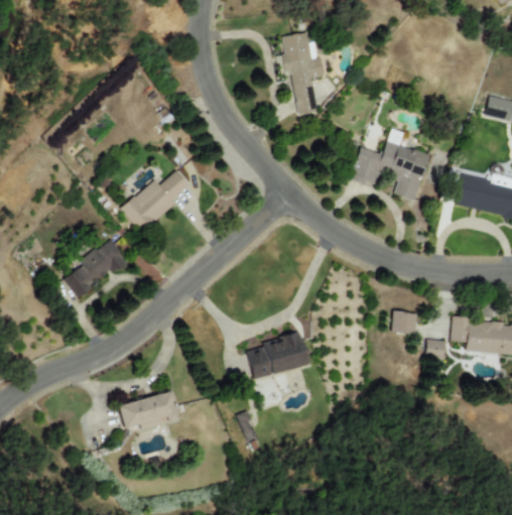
[(298,115),(317,112),(312,78),(324,77),(321,57),(311,58),(307,32),(281,36),(286,75),(292,74),(298,115)]
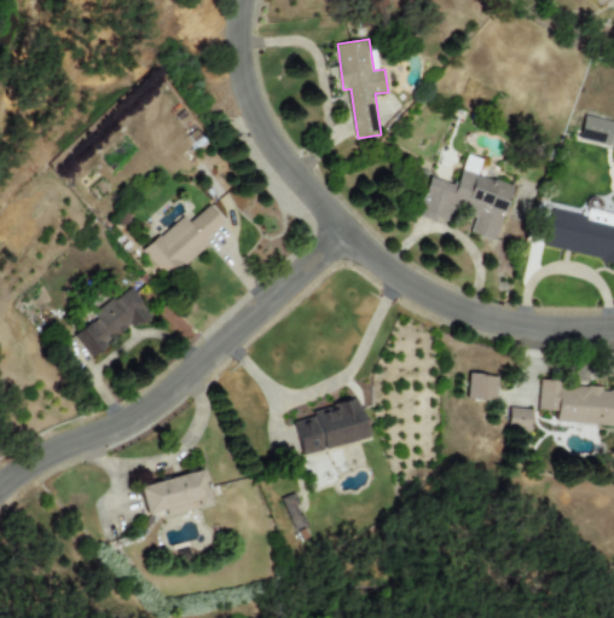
[(581,139),(612,145),(613,140),(613,121),(588,115),(581,139)]
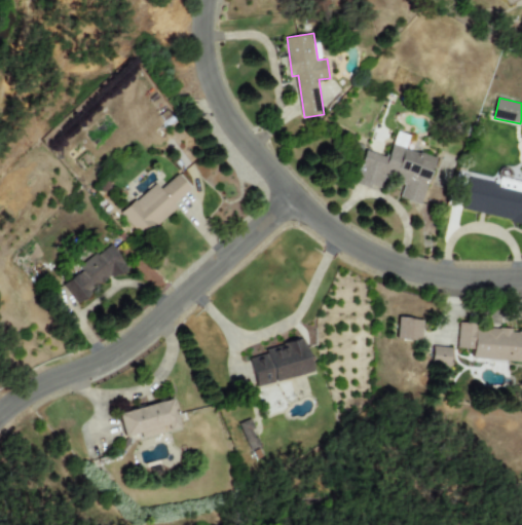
[(366,150),(356,183),(382,190),(385,179),(407,184),(403,198),(423,204),(437,156),(408,148),(411,135),(398,130),(390,157),(366,150)]
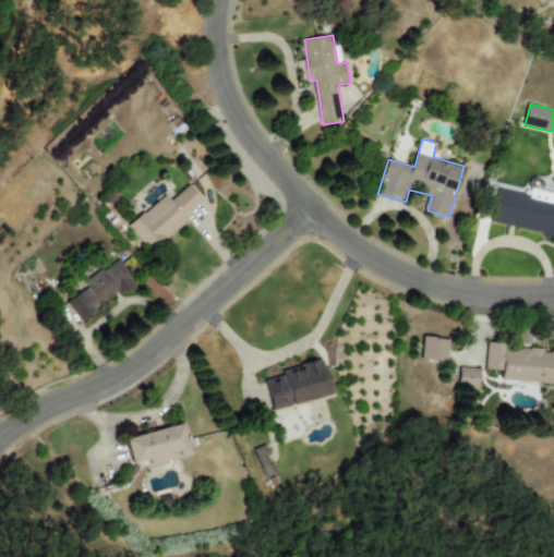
[(168,194),(131,226),(152,251),(207,203),(191,184),(172,200),(168,194)]
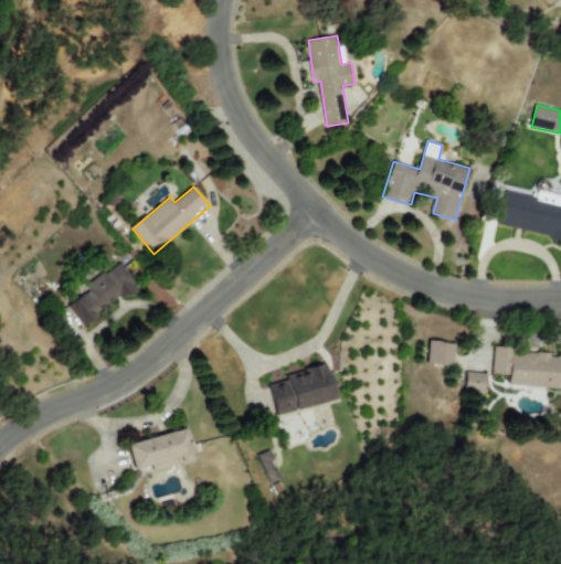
[(499,225),(560,237),(560,194),(540,190),(538,198),(506,191),(499,225)]
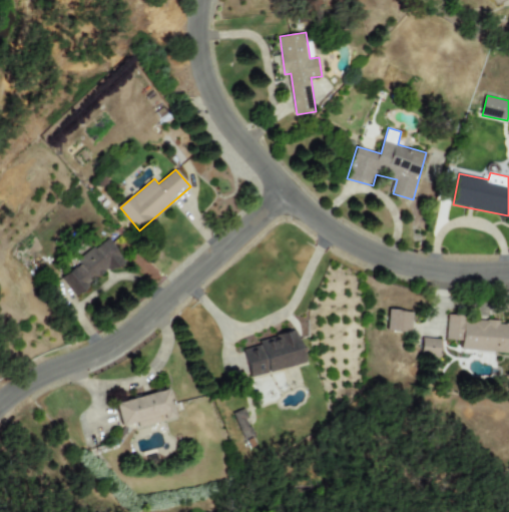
[(63,278),(77,297),(126,260),(109,237),(79,261),(82,263),(63,278)]
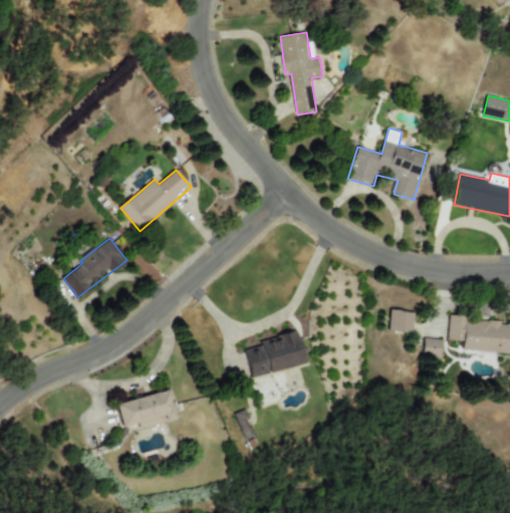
[(413,333),(415,311),(392,309),(390,331),(413,333)]
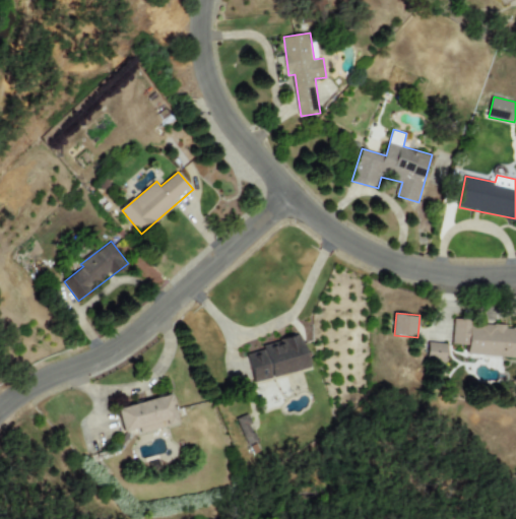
[(515,325),(455,322),(454,343),(469,344),(469,354),(515,357),(515,325)]
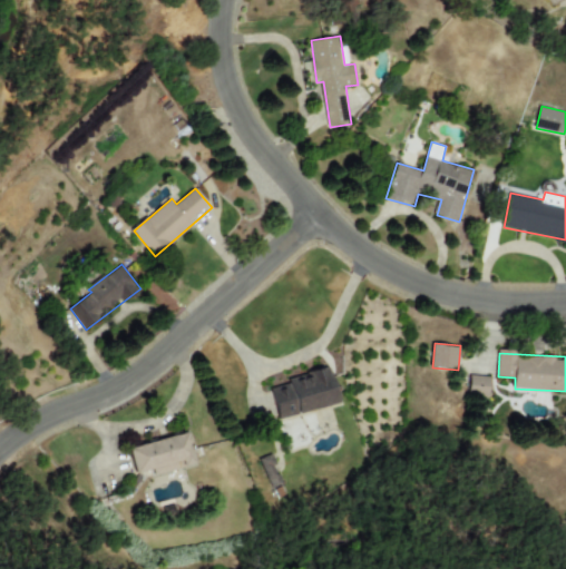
[(281,420),(340,402),(330,368),(271,385),(281,420)]
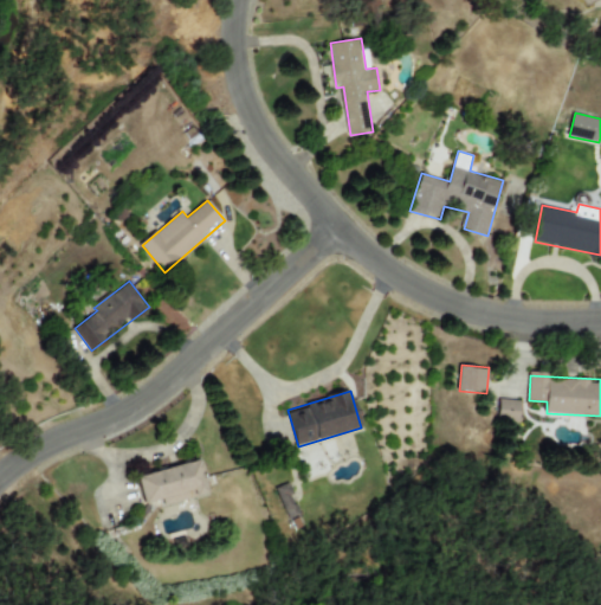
[(522,422),(522,399),(501,399),(499,420),(522,422)]
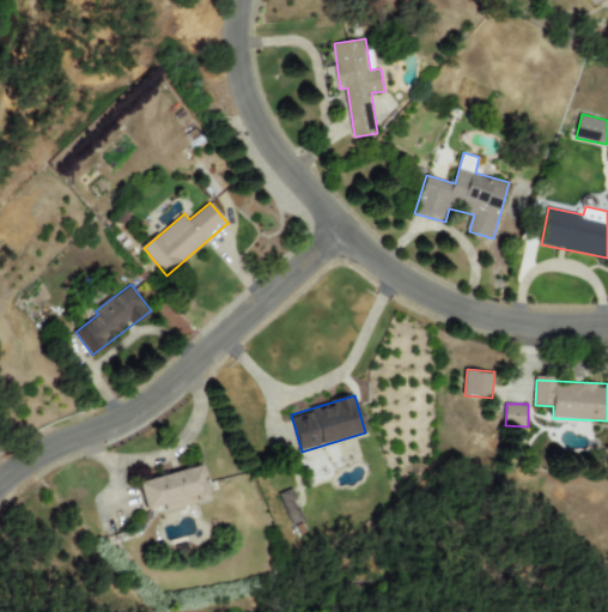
[(140,482),(147,509),(166,504),(168,511),(213,500),(205,465),(140,482)]
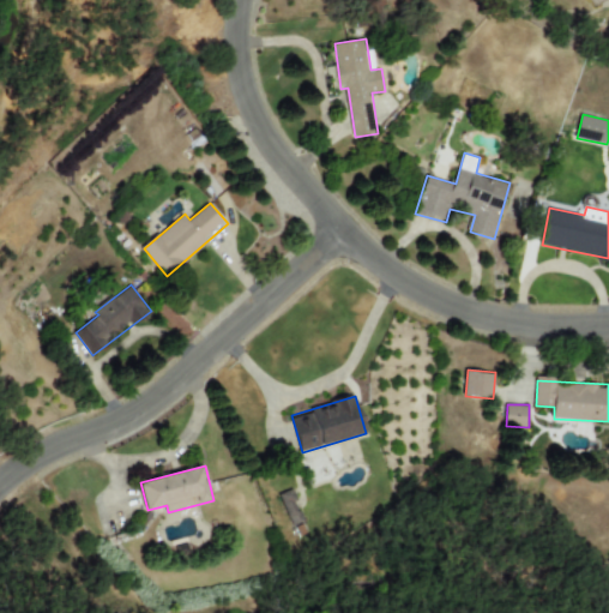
[(283,493),(293,526),(305,522),(296,490),(283,493)]
